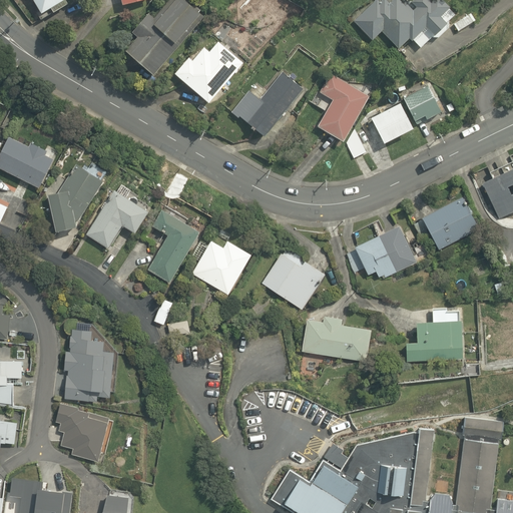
[(32,0),(46,21),(68,7),(65,2),(68,0),(32,0)]
